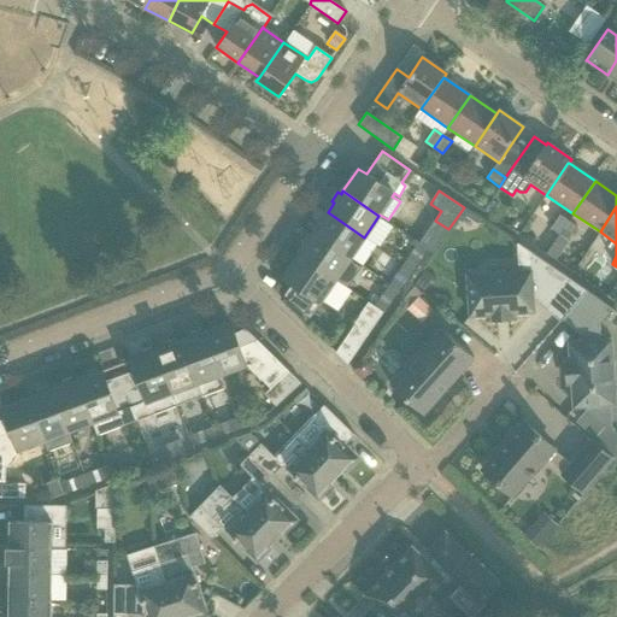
[(319,224),(313,234),(350,258),(364,238),(328,212),(325,215),(323,213),(317,222),(319,224)]
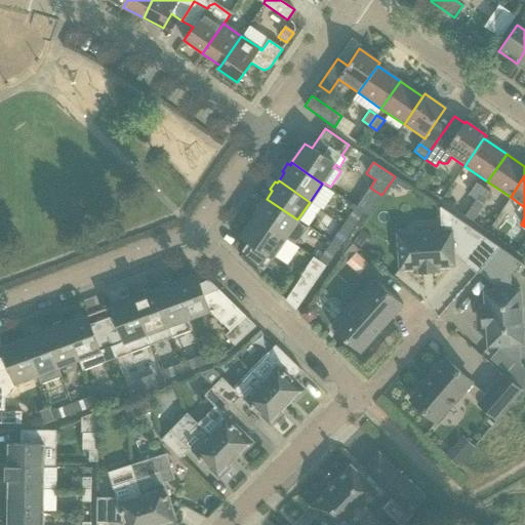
[(469,194),(476,199),(483,188),(476,183),(469,194)]
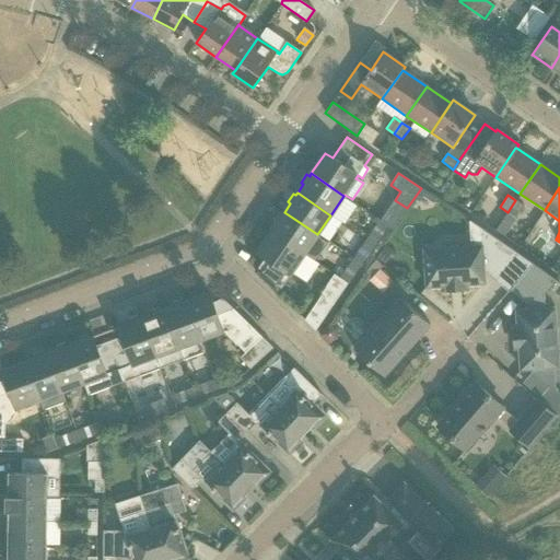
[(515,200),(508,212),(515,218),(523,206),(515,200)]
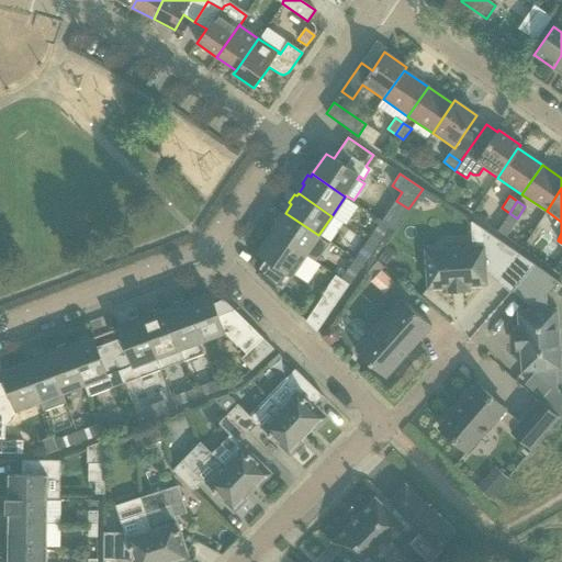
[(483,228),(495,234),(502,216),(490,212),(483,228)]
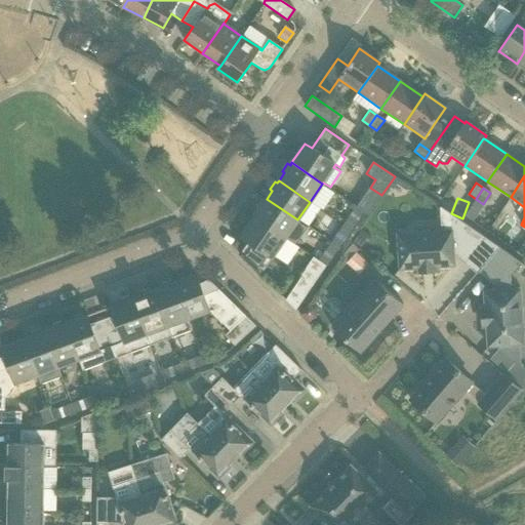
[(259,209),(254,217),(285,238),(297,219),(267,199),(265,201),(263,200),(256,207),(259,209)]
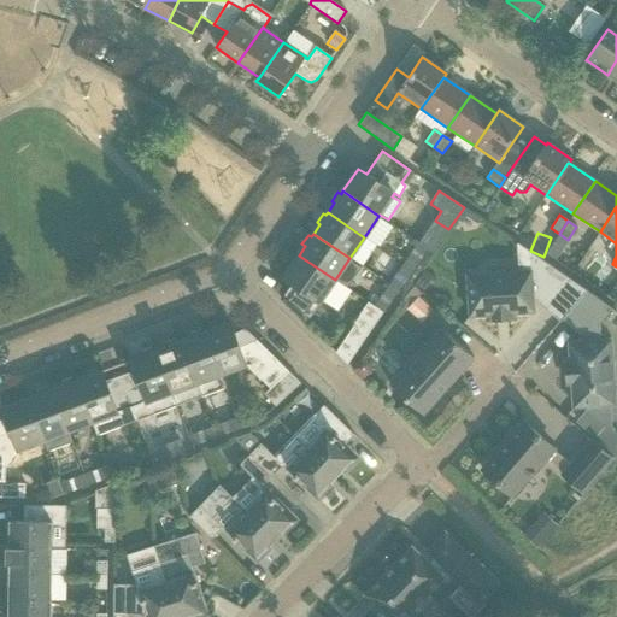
[(418,244),(404,264),(412,270),(428,250),(418,244)]
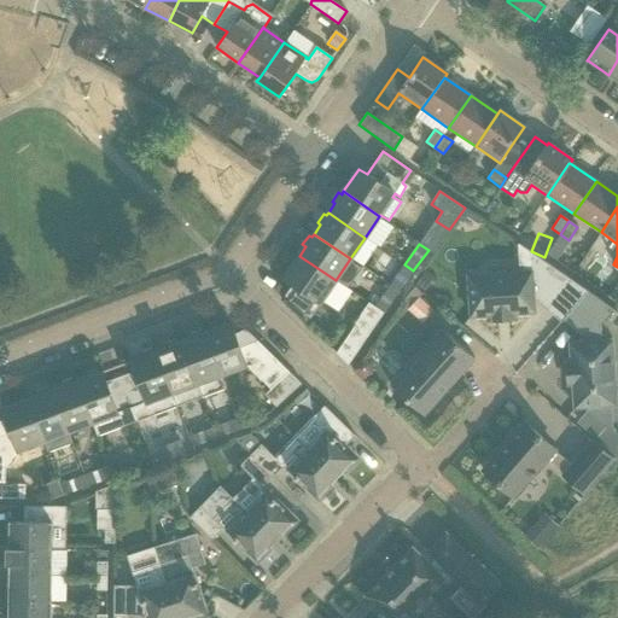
[(519,273),(468,277),(471,318),(493,315),(494,320),(512,319),(512,314),(535,313),(534,299),(560,322),(587,291),(530,252),(517,244),(519,273)]
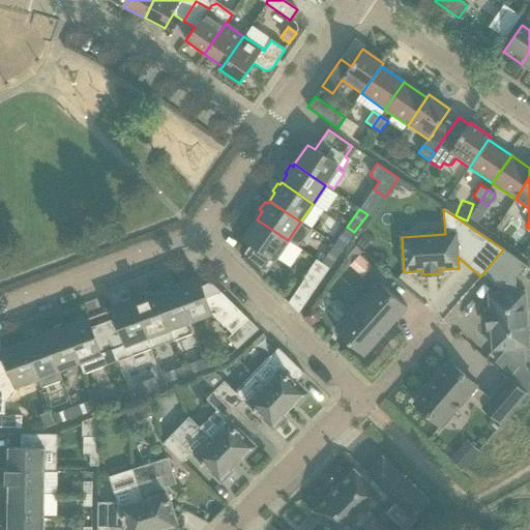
[(251,243),(241,257),(262,277),(274,260),(288,240),(257,219),(243,238),(251,243)]
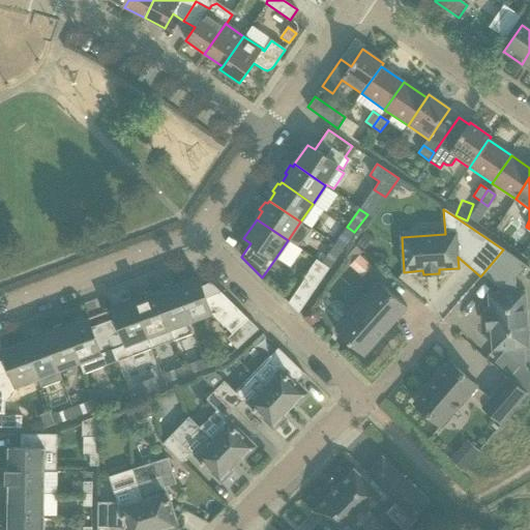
[(347,227),(334,245),(342,251),(354,232),(347,227)]
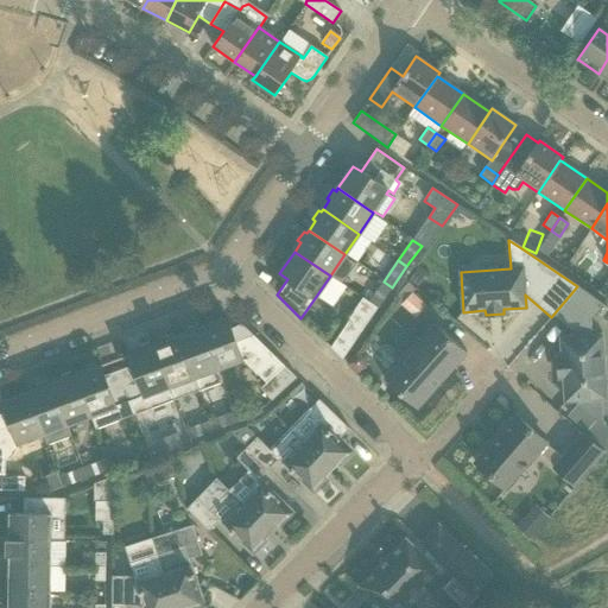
[(409,280),(417,286),(426,272),(418,266),(409,280)]
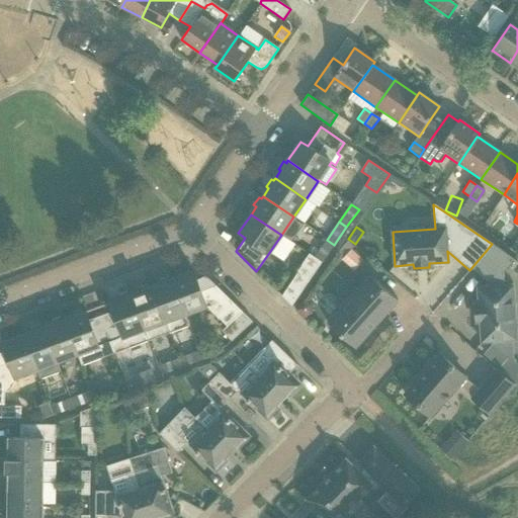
[(327,240),(315,257),(322,262),(334,245),(327,240)]
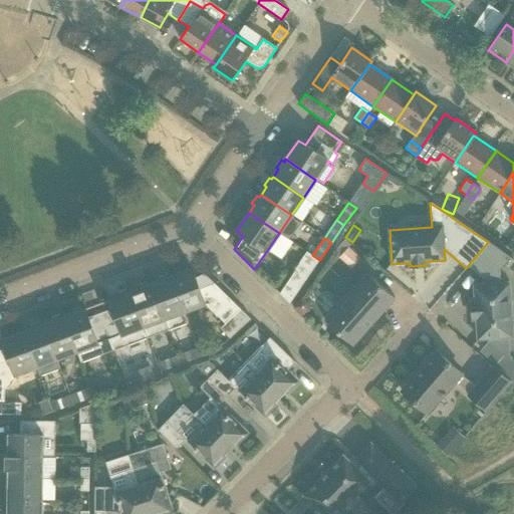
[(488,242),(466,268),(467,268),(469,266),(484,280),(485,285),(474,286),(475,302),(472,302),(473,319),(477,319),(478,339),(512,336),(508,283),(500,284),(499,271),(511,258),(488,242)]
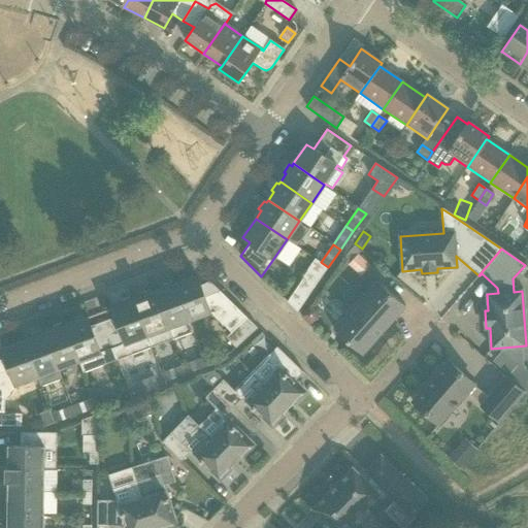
[(360,256),(350,267),(361,276),(370,265),(360,256)]
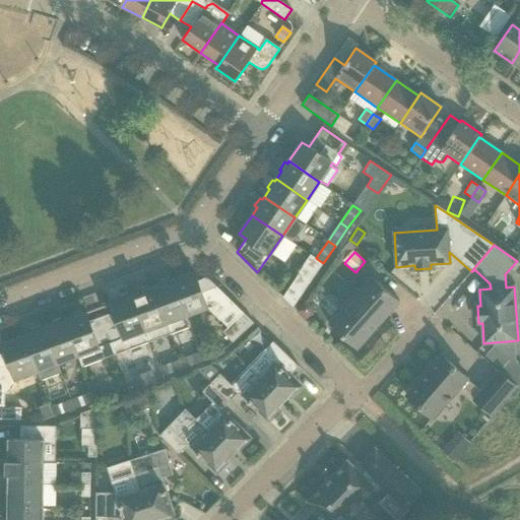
[(299,273),(282,298),(293,307),(311,281),(310,281),(323,263),(316,258),(310,254),(298,272),(299,273)]
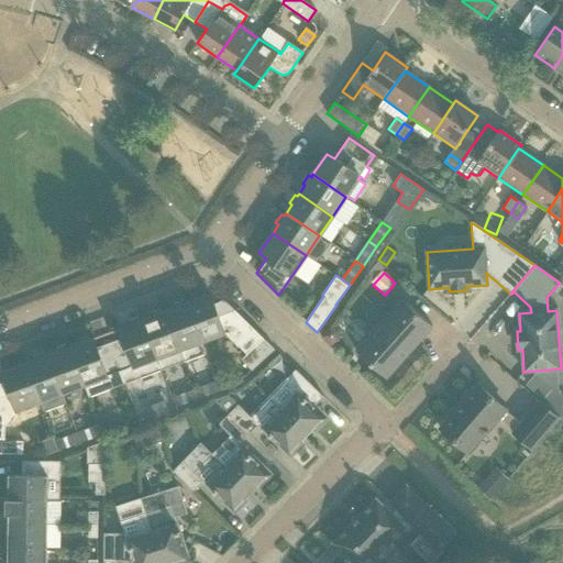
[(210,295),(187,304),(201,341),(224,332),(246,354),(240,360),(251,371),(275,350),(235,311),(224,300),(213,304),(210,295)]
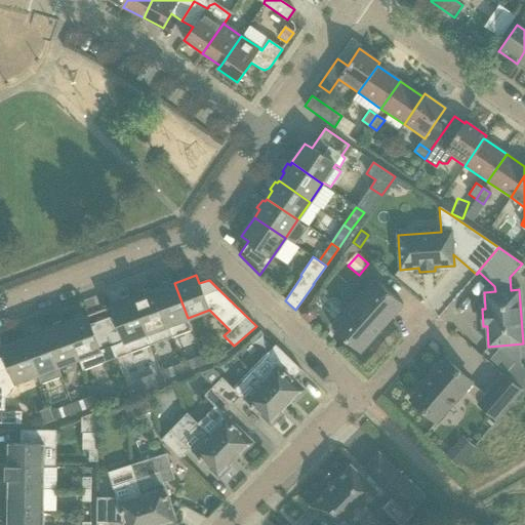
[(332,328),(360,353),(403,305),(375,280),(332,328)]
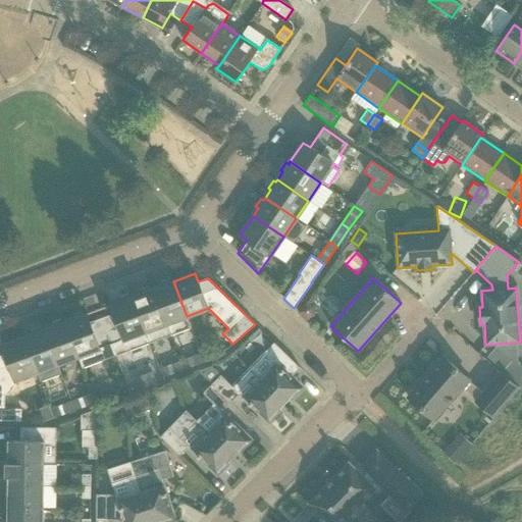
[(161,285),(153,289),(170,335),(190,328),(186,316),(187,316),(173,281),(170,282),(169,279),(160,282),(161,285)]
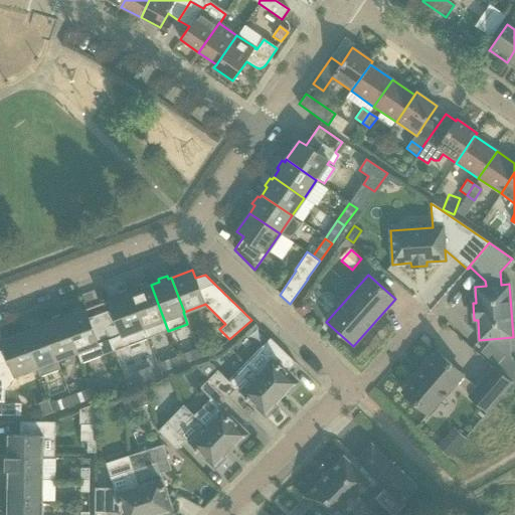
[(139,290),(130,293),(148,338),(154,336),(168,331),(151,285),(148,286),(147,284),(138,287),(139,290)]
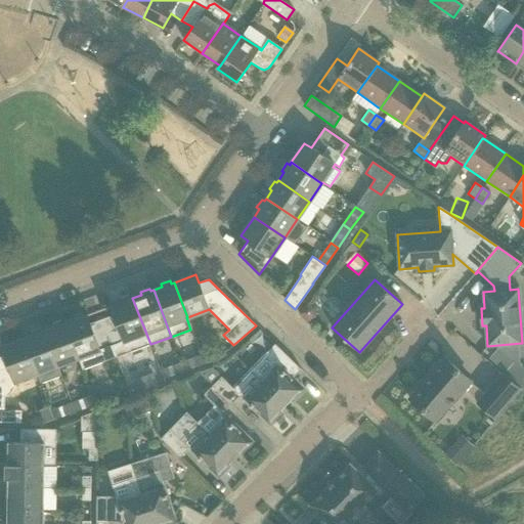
[(115,314),(102,319),(117,357),(150,344),(145,333),(132,298),(130,299),(129,296),(120,299),(121,302),(110,306),(111,307),(112,307),(115,314)]
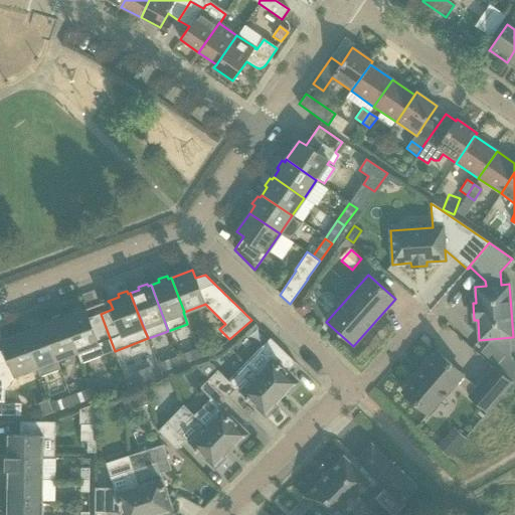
[(72,314),(63,317),(76,352),(75,352),(80,364),(115,351),(101,314),(89,318),(86,311),(87,310),(87,309),(81,311),(80,308),(71,311),(72,314)]
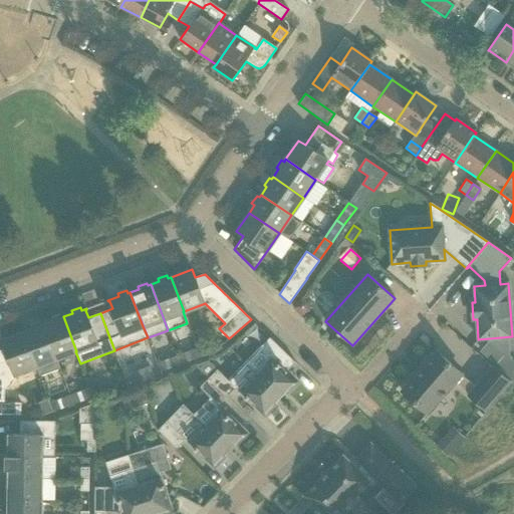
[(52,321),(43,324),(56,358),(75,351),(76,351),(63,316),(61,317),(60,315),(51,318),(52,321)]
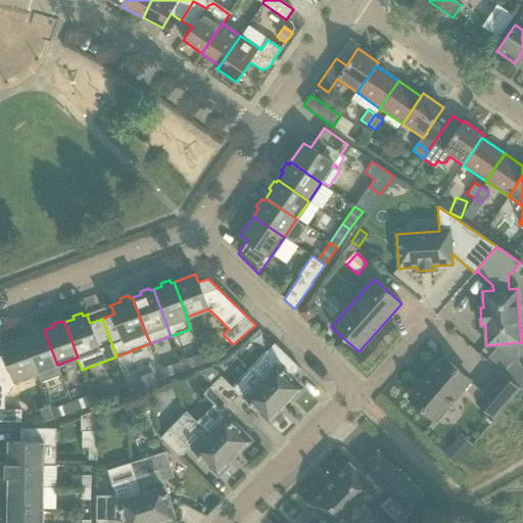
[(33,334),(24,338),(37,373),(36,373),(40,383),(61,375),(57,365),(44,330),(41,331),(40,328),(32,332),(33,334)]
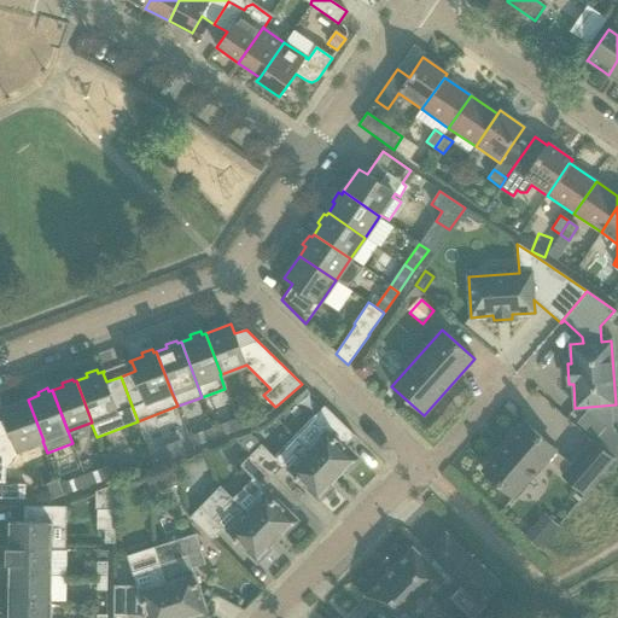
[(0,499),(25,499),(25,484),(5,484),(5,467),(9,466),(11,465),(17,456),(18,453),(18,450),(42,441),(44,441),(28,400),(3,409),(6,419),(0,420),(0,499)]
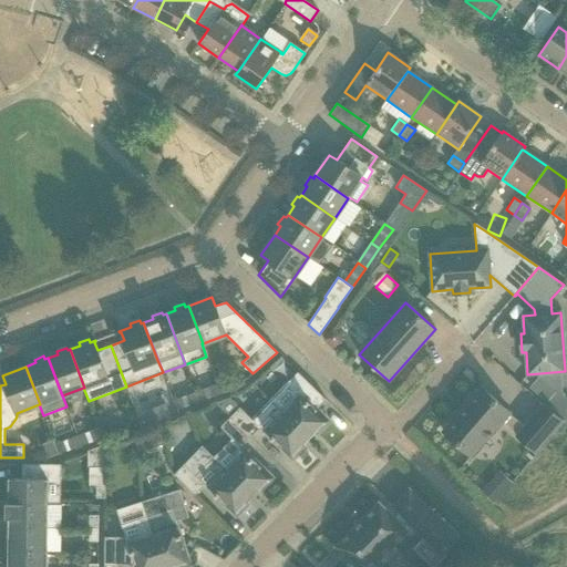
[(316,433),(328,421),(297,390),(306,381),(297,372),(269,401),(281,412),(306,436),(312,430),(316,433)]
